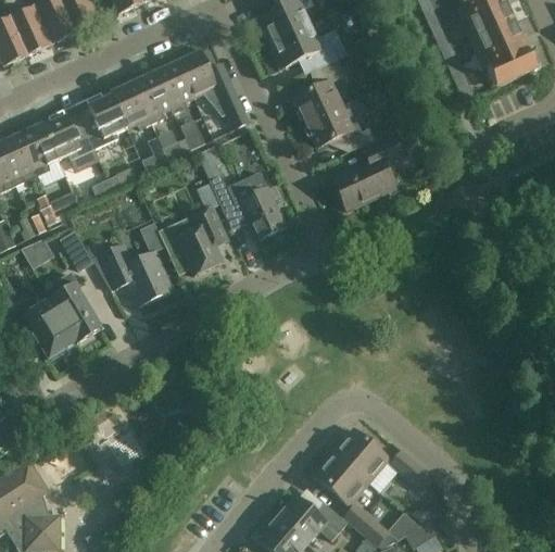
[(76,32),(61,0),(45,0),(35,4),(52,42),(76,32)]
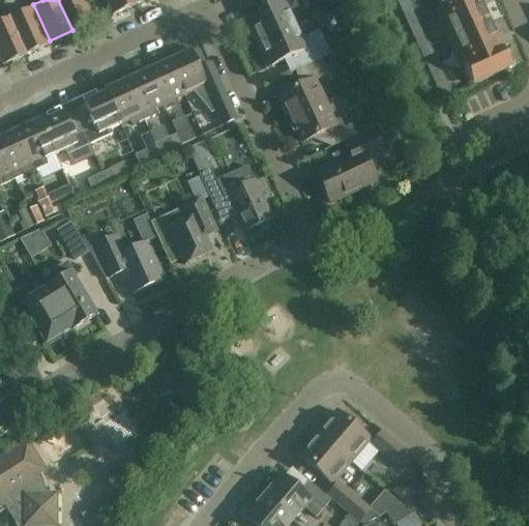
[(58,0),(72,30),(95,20),(86,0),(58,0)]
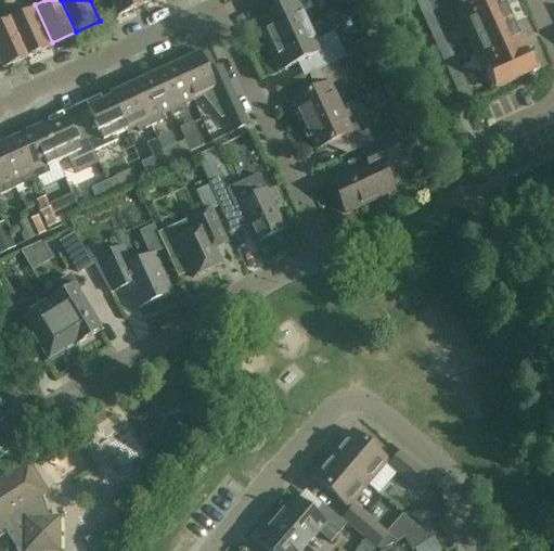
[(143,1),(142,0),(113,0),(119,12),(143,1)]
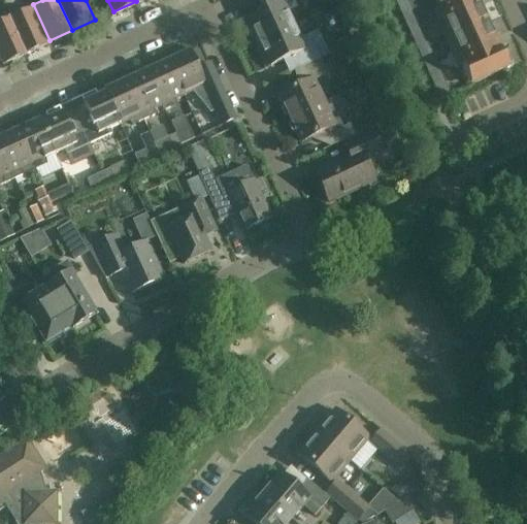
[(255,40),(295,22),(289,8),(298,4),(296,0),(267,0),(262,2),(264,6),(243,15),(255,40)]
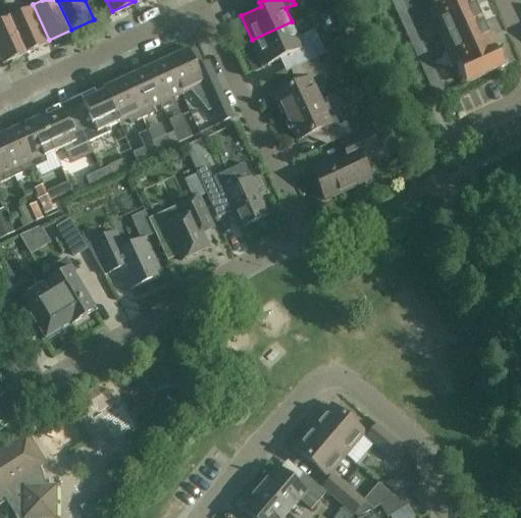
[(395,5),(401,19),(412,14),(405,0),(395,5)]
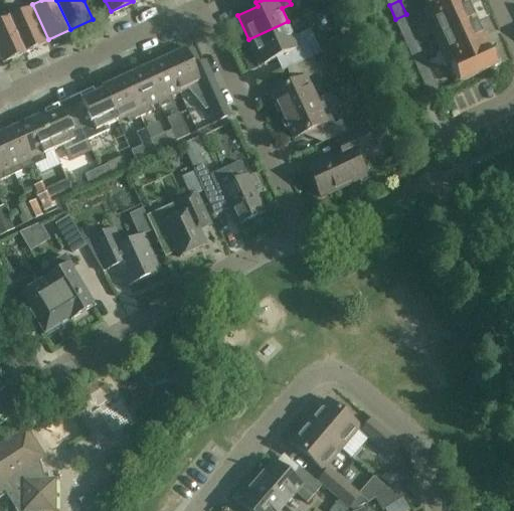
[(424,0),(441,34),(476,18),(468,1),(467,1),(467,0),(424,0)]
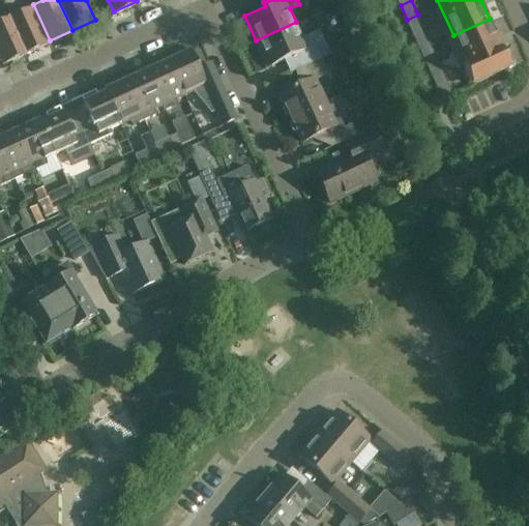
[(10,15),(27,51),(50,40),(33,4),(10,15)]
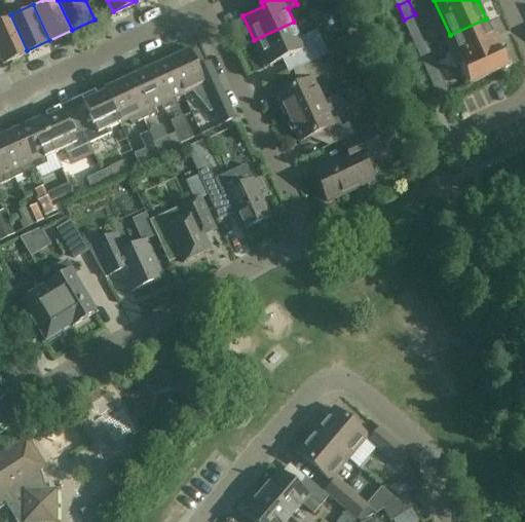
[(27,50),(10,14),(0,19),(0,52),(3,62),(27,50)]
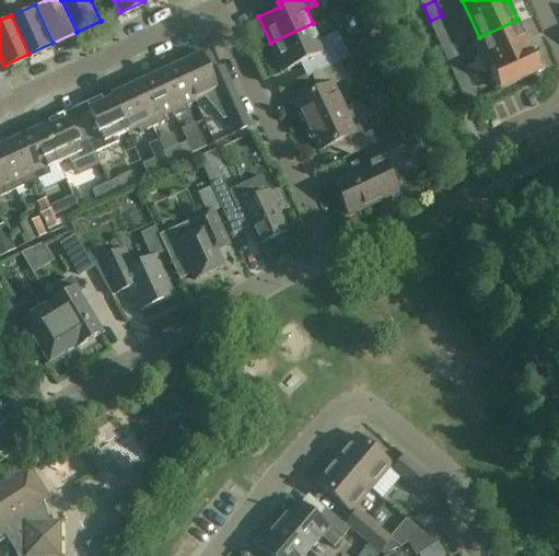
[(447,27),(442,15),(430,21),(435,32),(447,27)]
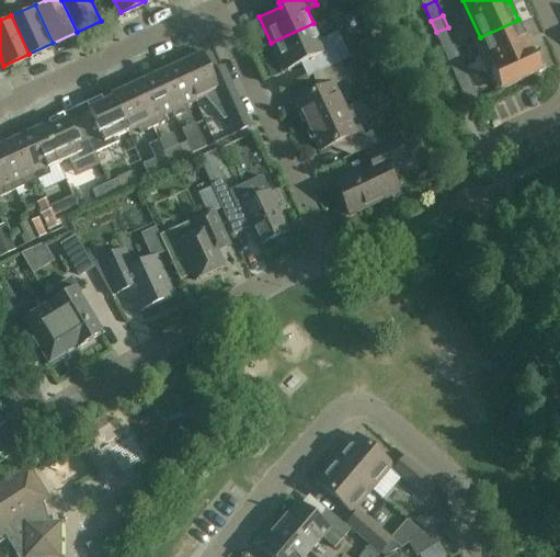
[(518,20),(480,37),(502,87),(543,68),(533,48),(530,49),(526,40),(527,38),(518,20)]
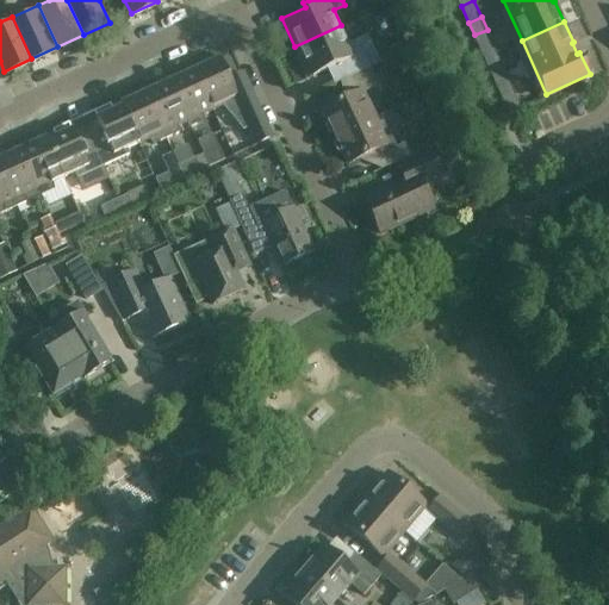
[(308,74),(340,60),(354,52),(348,41),(341,25),(294,47),(308,74)]
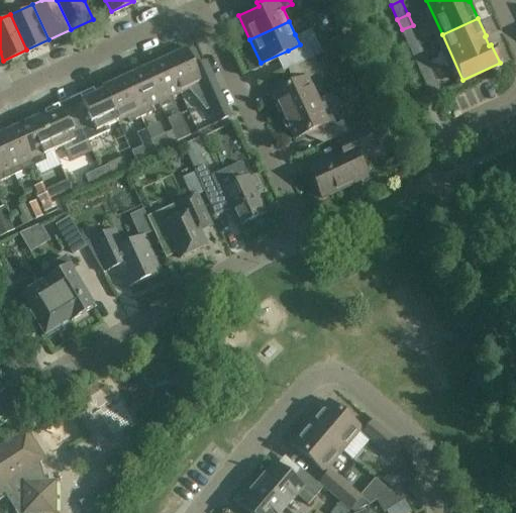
[(417,36),(413,25),(402,29),(407,40),(417,36)]
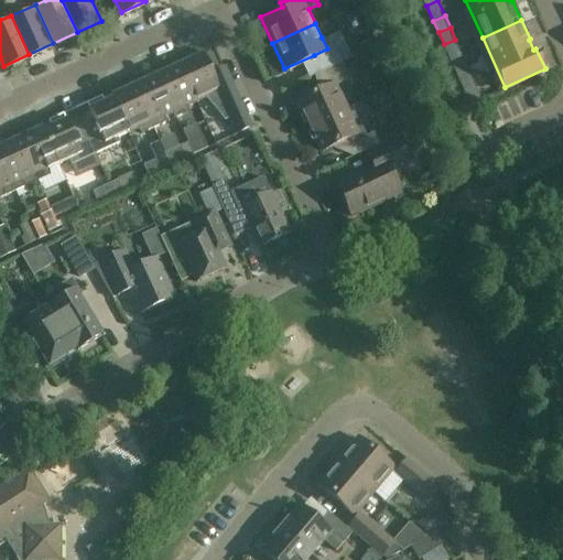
[(340,29),(322,38),(327,49),(314,55),(322,70),(342,60),(353,55),(348,45),(340,29)]
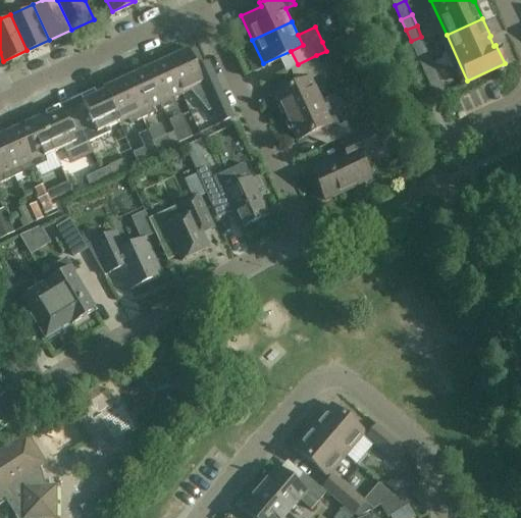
[(347,31),(322,42),(326,51),(351,39),(347,31)]
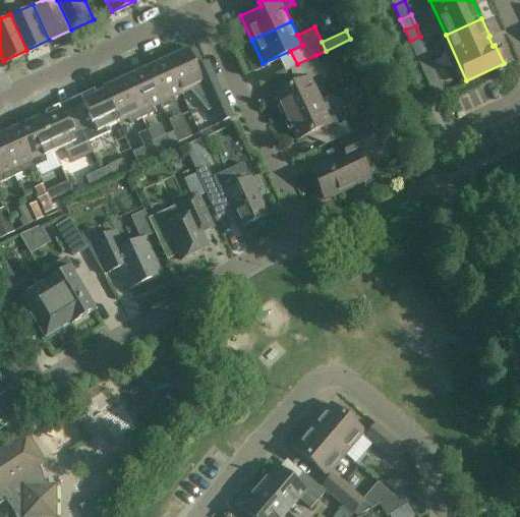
[(425,48),(420,37),(410,41),(415,52),(425,48)]
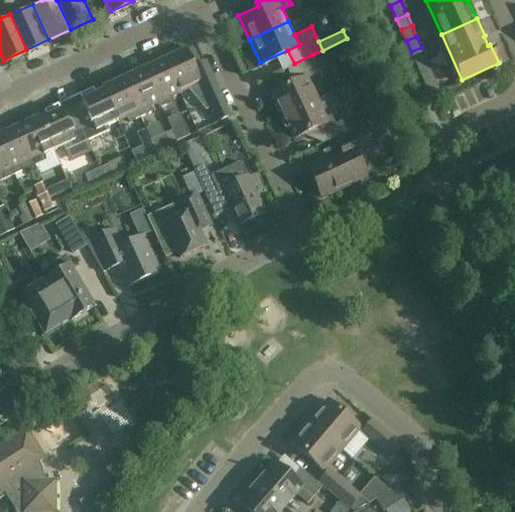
[(194,93),(205,89),(208,96),(219,91),(207,64),(196,66),(185,43),(170,50),(172,53),(165,56),(180,90),(188,86),(194,93)]
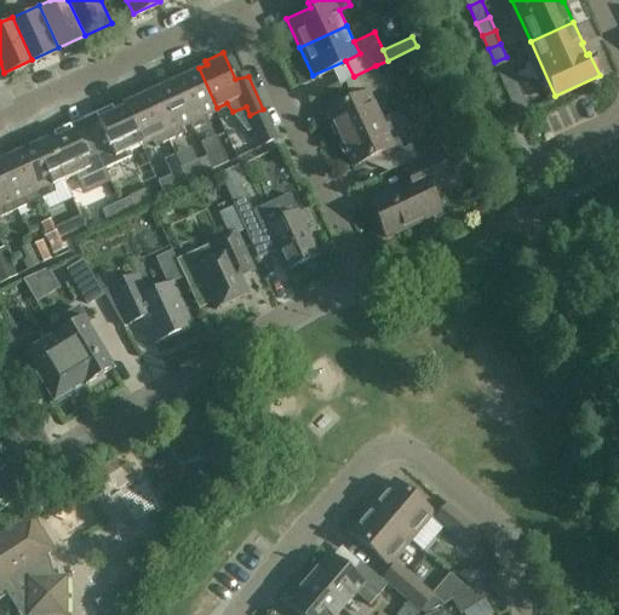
[(494,62),(500,75),(513,69),(506,57),(494,62)]
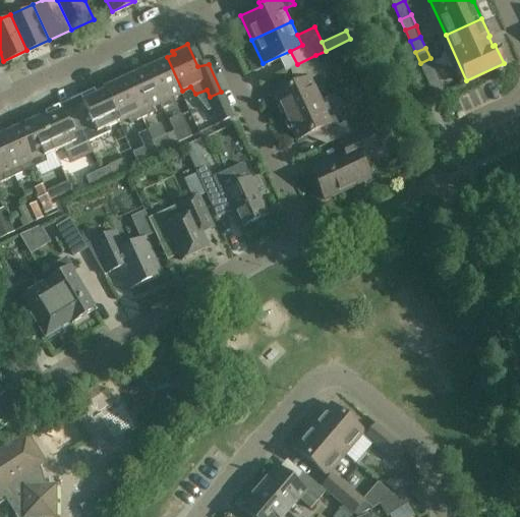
[(323,70),(315,55),(297,64),(293,66),(299,80),(309,75),(309,76),(323,70)]
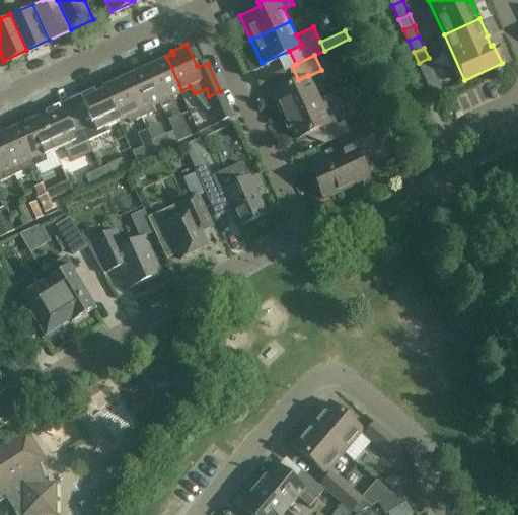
[(145,67),(162,105),(173,100),(172,94),(181,90),(166,57),(145,67)]
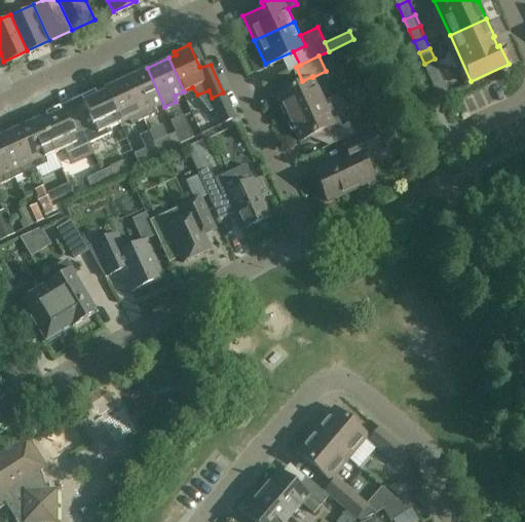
[(424,64),(432,78),(442,74),(435,59),(424,64)]
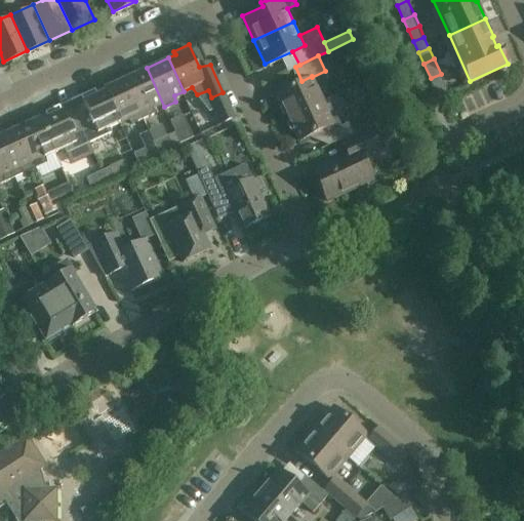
[(164,107),(147,68),(125,77),(143,116),(154,111),(153,105),(161,102),(163,107),(164,107)]
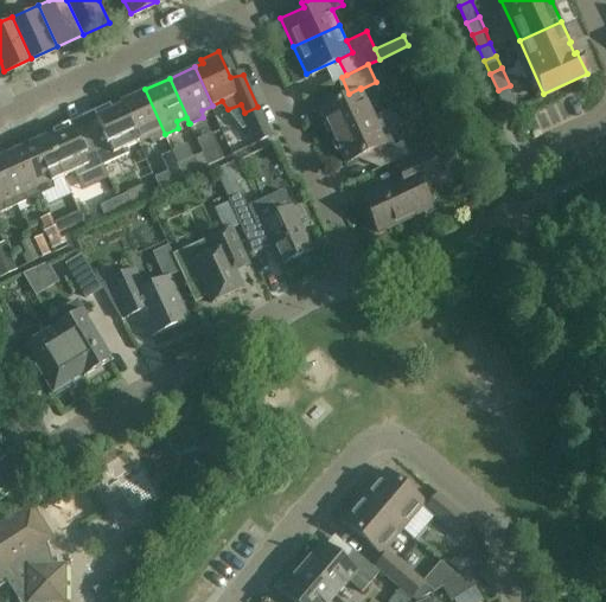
[(518,104),(510,85),(498,90),(506,110),(518,104)]
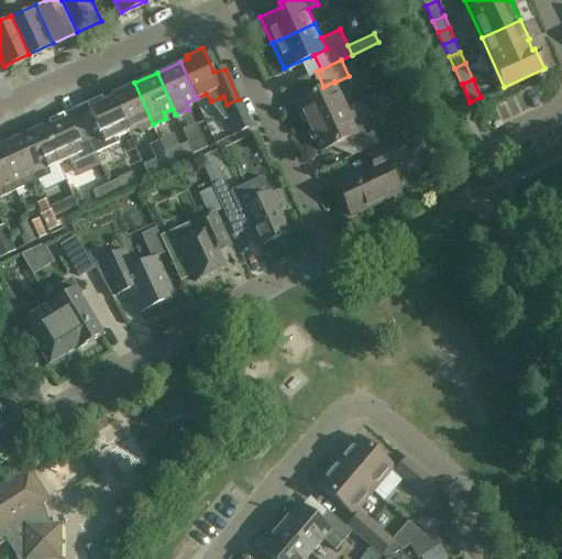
[(298,99),(310,123),(345,107),(334,83),(334,81),(323,87),(298,99)]
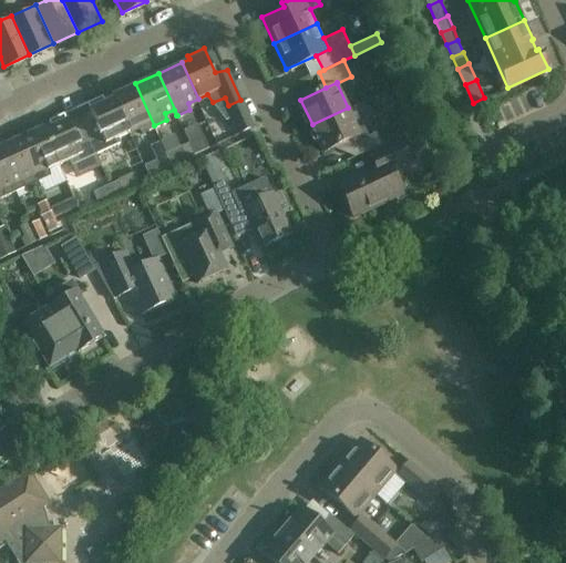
[(154,125),(135,83),(113,94),(129,131),(137,126),(142,131),(154,125)]
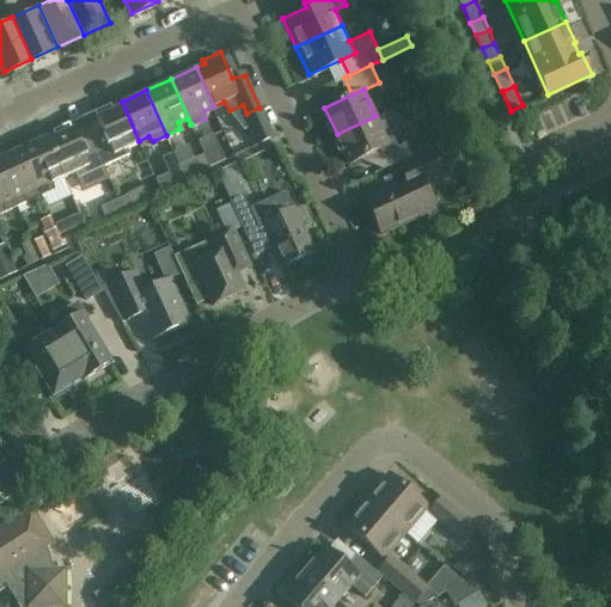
[(128,146),(139,141),(122,102),(112,105),(111,100),(95,109),(101,123),(89,129),(96,146),(104,163),(130,151),(128,146)]
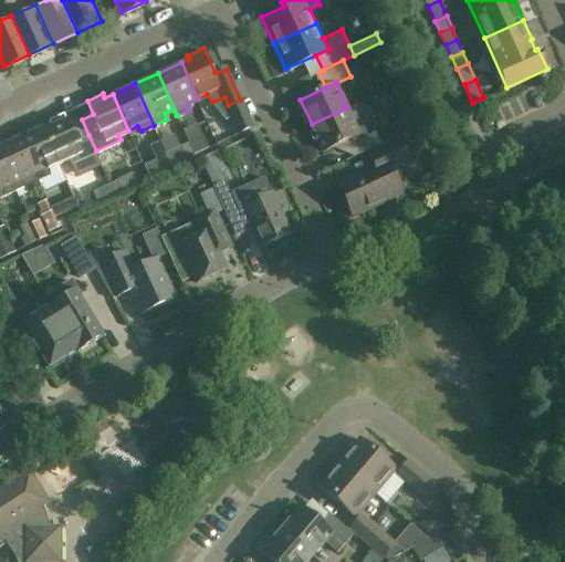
[(407,97),(391,101),(395,117),(410,114),(407,97)]
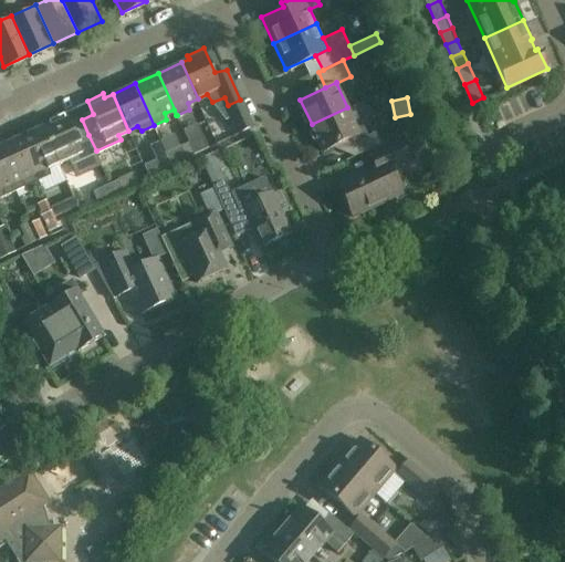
[(252,125),(240,100),(228,105),(239,132),(252,126),(252,125)]
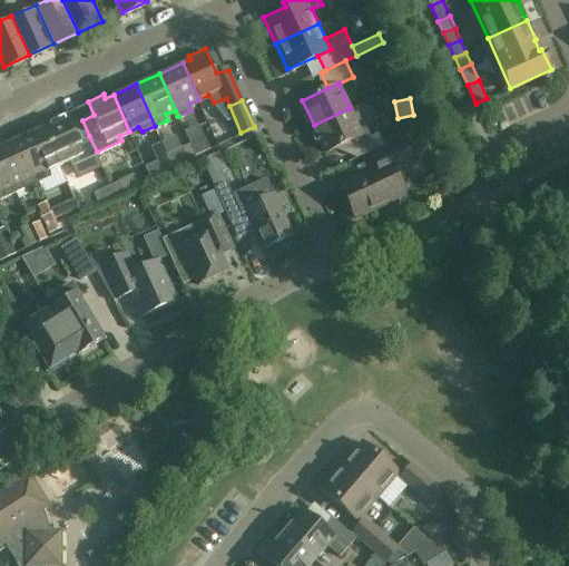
[(325,150),(335,146),(356,155),(402,134),(400,130),(382,138),(379,132),(371,135),(364,120),(370,119),(374,107),(363,104),(363,103),(350,108),(314,125),(325,150)]
